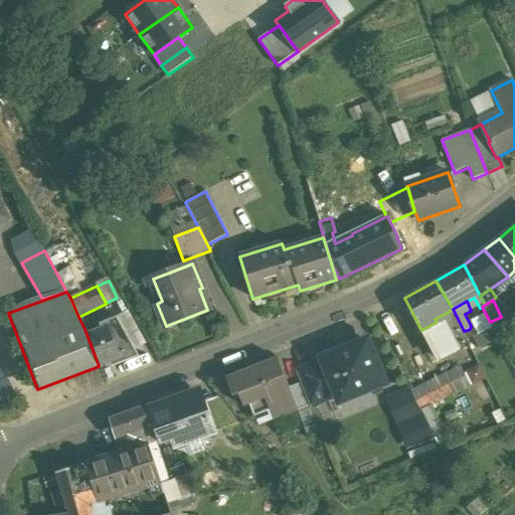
[(453,309),(445,314),(448,323),(454,335),(454,336),(464,331),(453,309)]
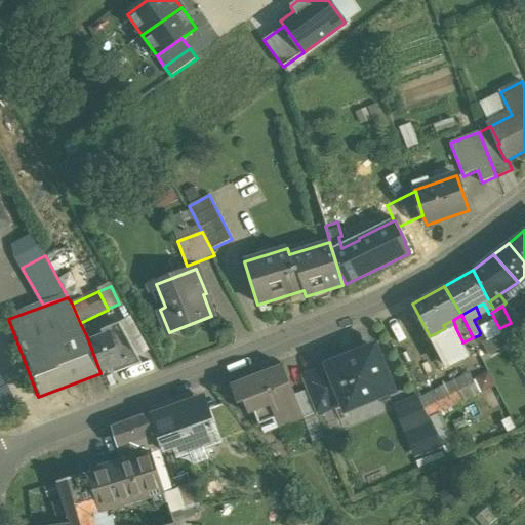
[(148,350),(129,317),(119,323),(137,356),(148,350)]
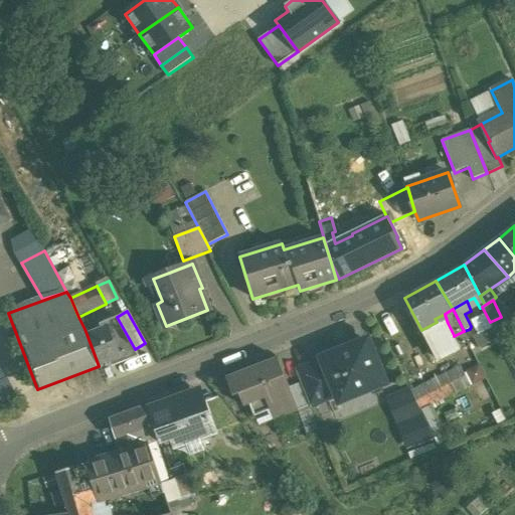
[(135,349),(117,317),(108,321),(122,357),(110,362),(112,367),(139,356),(135,349)]
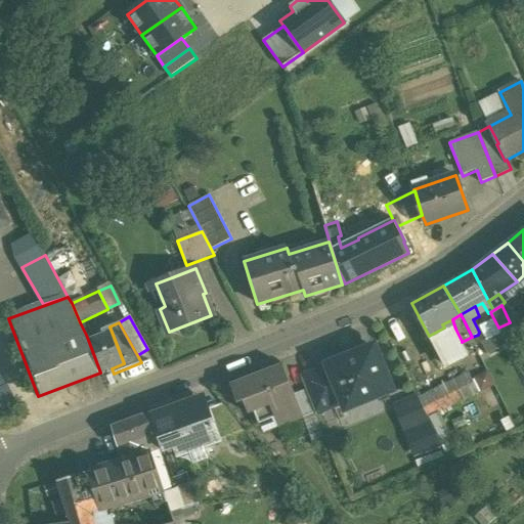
[(103,335),(88,340),(100,373),(112,368),(124,363),(110,326),(101,330),(103,335)]
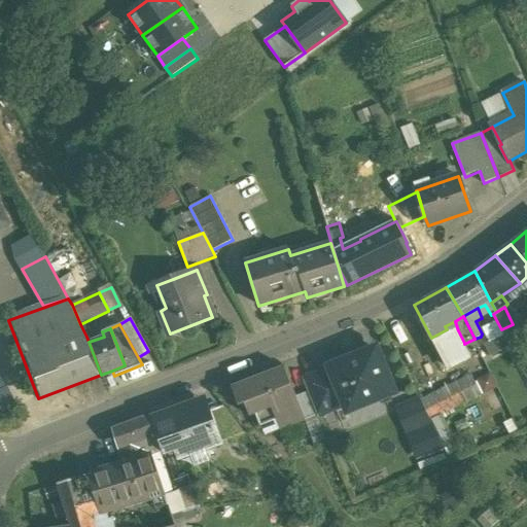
[(503,335),(484,345),(490,356),(510,346),(503,335)]
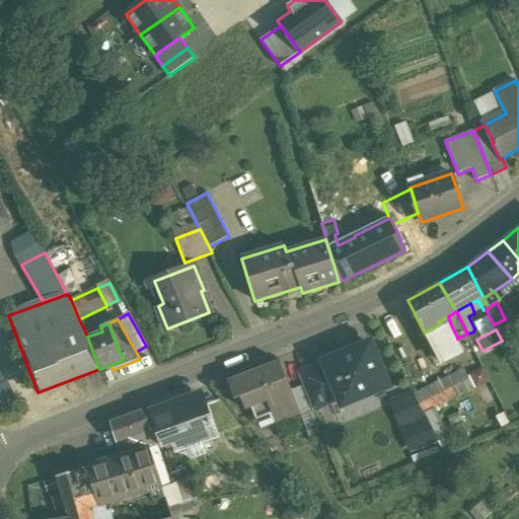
[(441,341),(438,335),(436,335),(433,334),(427,337),(439,360),(452,353),(445,339),(441,341)]
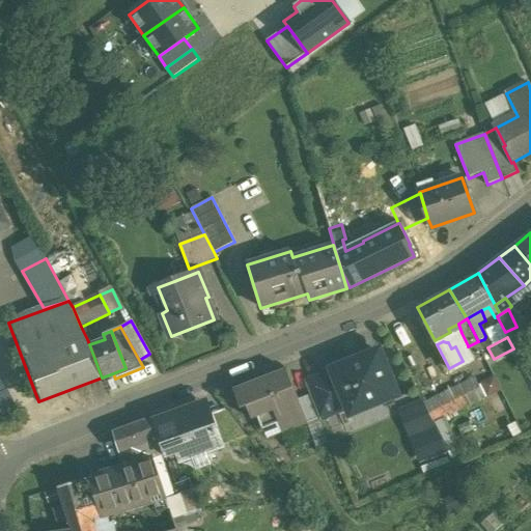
[(478,341),(468,346),(468,345),(463,347),(469,358),(483,351),(478,341)]
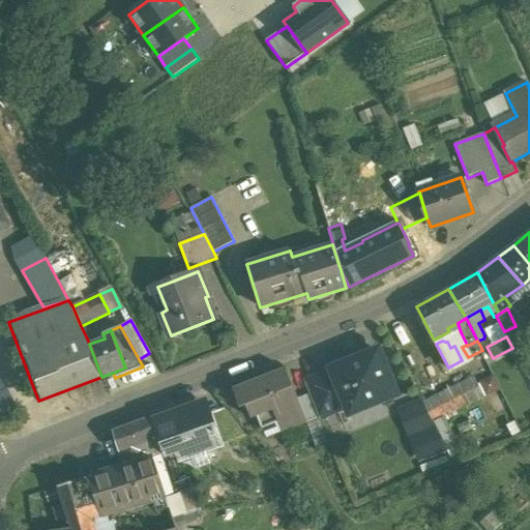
[(396,393),(378,352),(332,371),(348,406),(351,413),(396,393)]
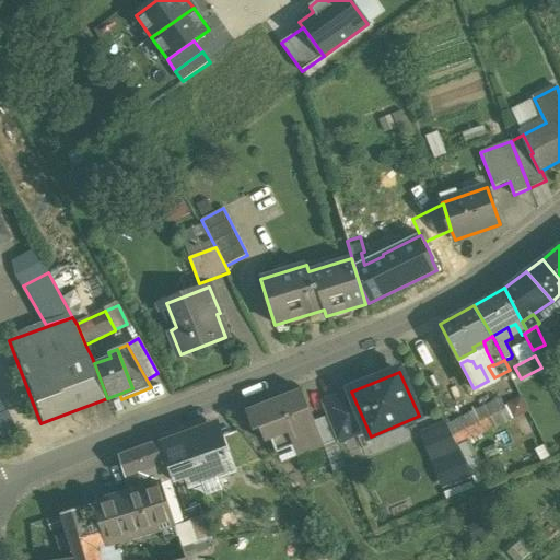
[(302,389),(246,411),(254,431),(260,429),(265,442),(271,440),(277,453),(296,445),(301,456),(324,446),(314,421),(302,389)]
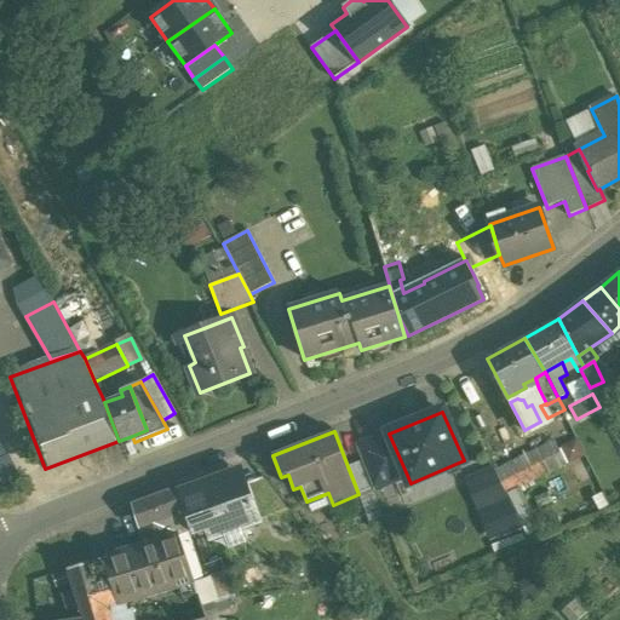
[(407,475),(389,434),(359,448),(362,461),(373,488),(407,475)]
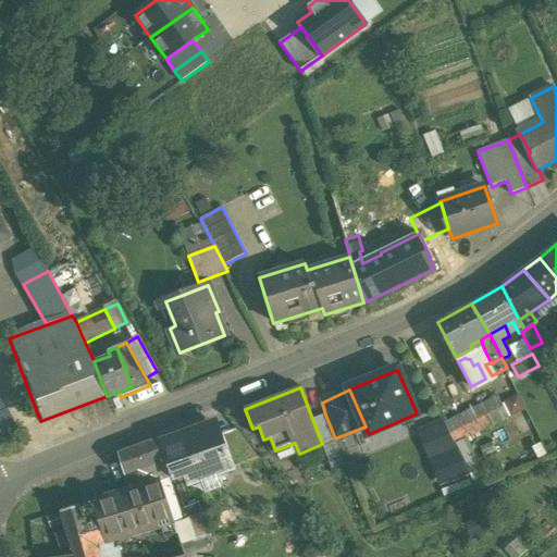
[(519,393),(504,398),(508,413),(523,409),(519,393)]
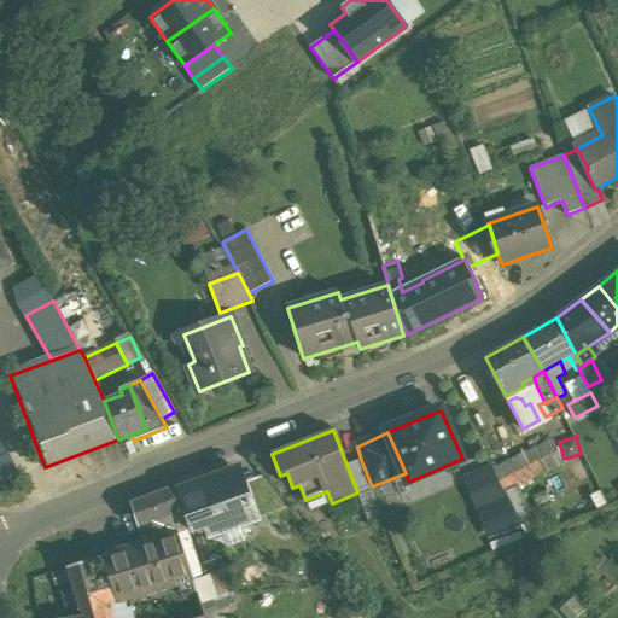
[(553,439),(534,449),(544,472),(564,462),(553,439)]
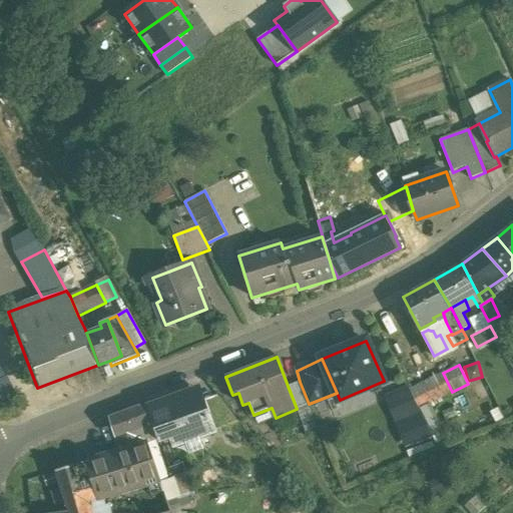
[(443,373),(410,390),(419,408),(452,392),(443,373)]
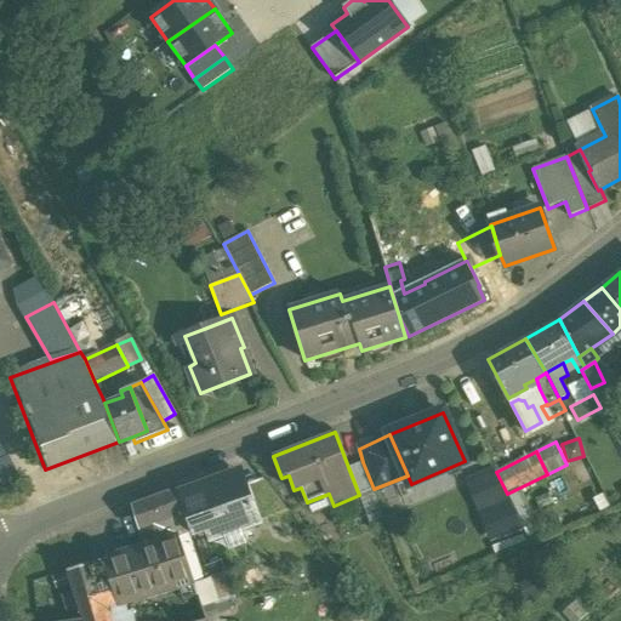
[(6,459),(0,461),(0,486),(15,480),(6,459)]
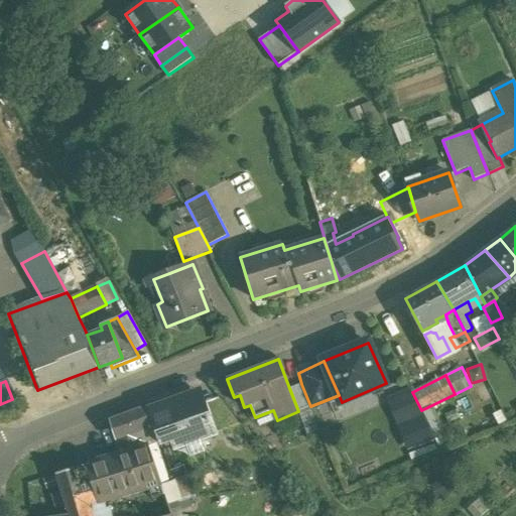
[(301,384),(289,388),(298,411),(310,406),(301,384)]
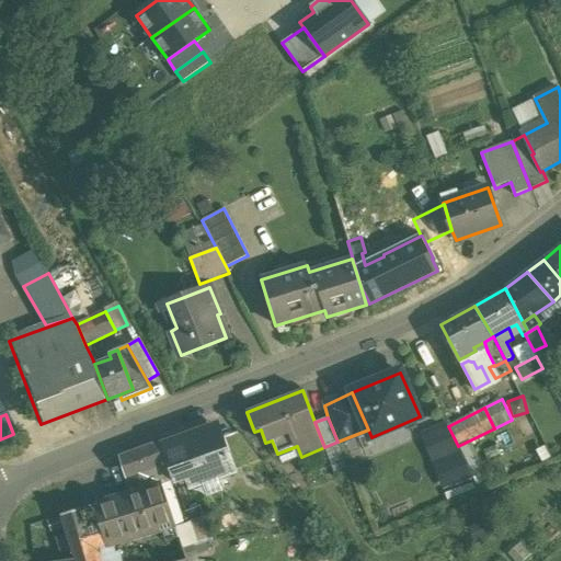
[(206,491),(217,487),(238,479),(236,472),(224,439),(219,425),(178,441),(183,457),(191,477),(184,478),(191,496),(206,491)]
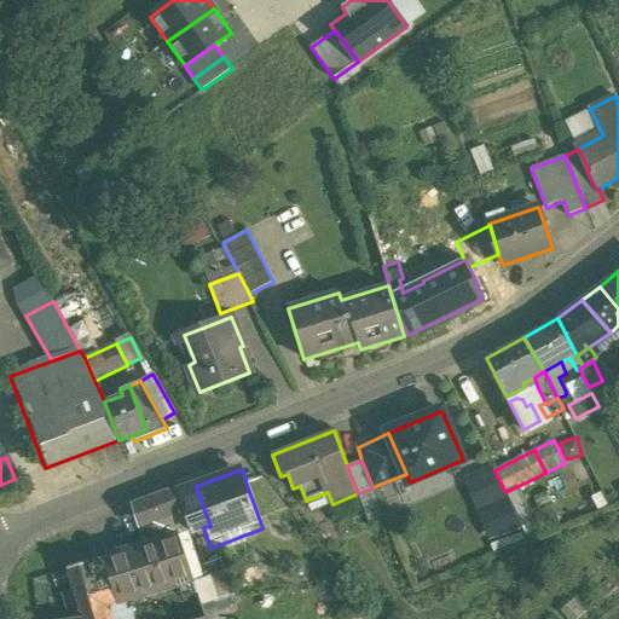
[(495,470),(469,481),(480,505),(507,496),(495,470)]
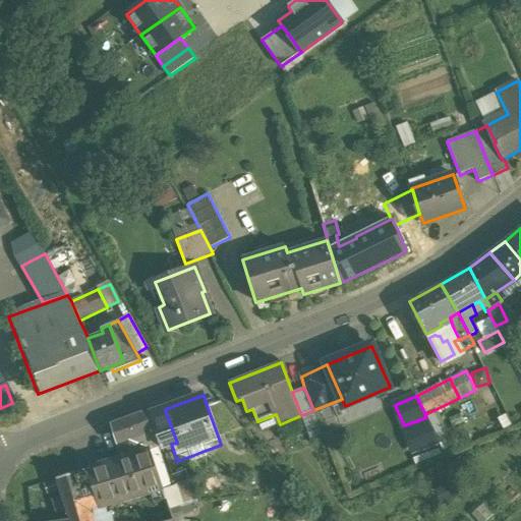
[(224,404),(208,408),(219,439),(244,431),(224,404)]
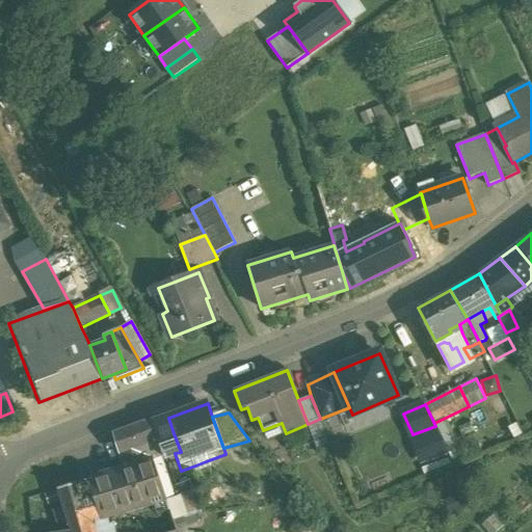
[(403,414),(397,416),(419,467),(448,454),(435,426),(413,434),(403,414)]
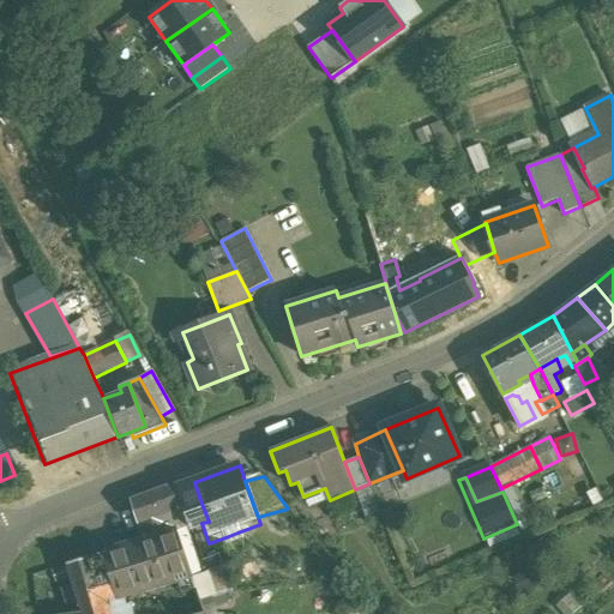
[(194,482),(174,486),(186,517),(190,528),(202,523),(209,522),(200,500),(194,482)]
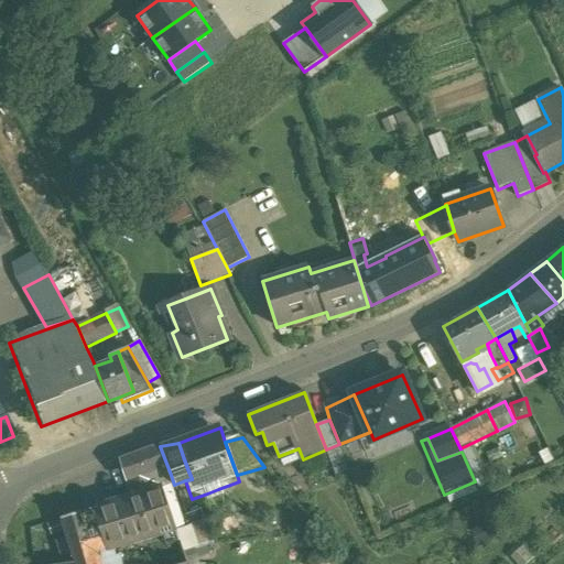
[(160,446),(155,449),(161,469),(165,479),(171,475),(160,446)]
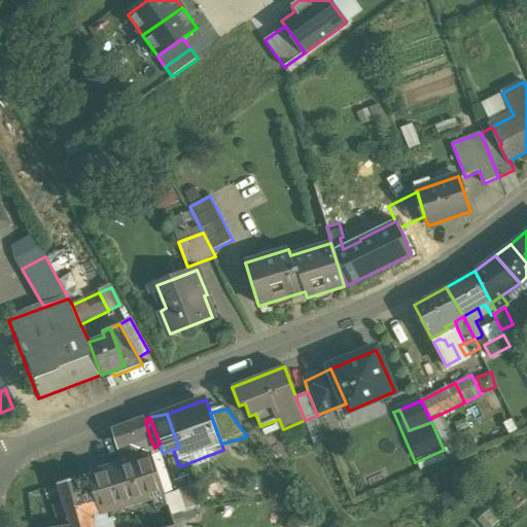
[(145,418),(112,430),(118,450),(150,438),(145,420),(145,418)]
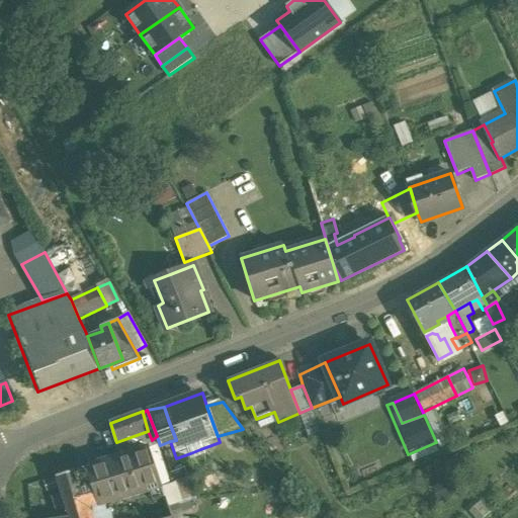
[(148,431),(116,442),(122,456),(150,447),(153,455),(158,454),(155,445),(154,445),(152,440),(148,431)]
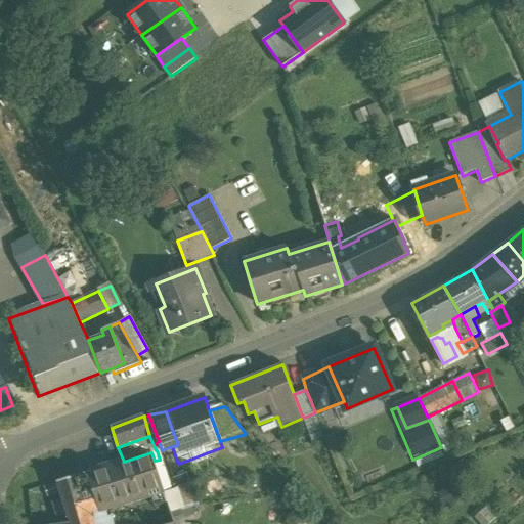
[(124,462),(90,472),(101,508),(102,509),(164,489),(162,484),(155,461),(151,452),(124,462)]
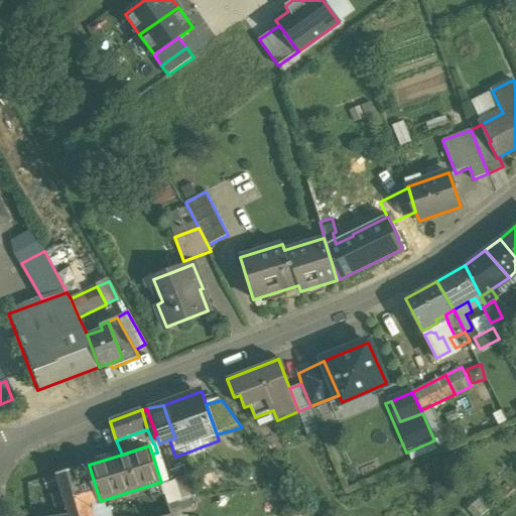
[(200,447),(189,452),(195,464),(205,460),(200,447)]
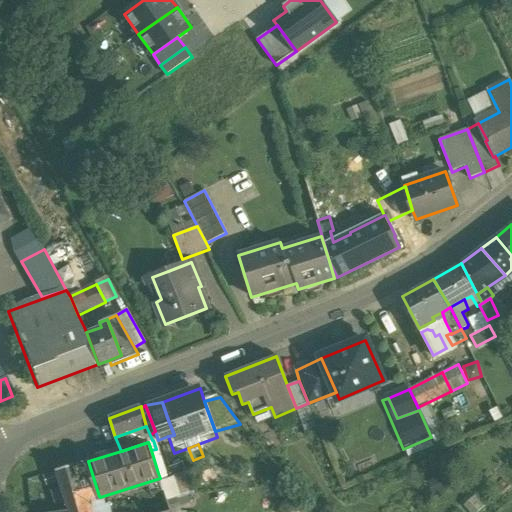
[(88,461),(57,471),(56,472),(69,511),(70,511),(69,511),(88,511),(86,499),(99,496),(88,461)]
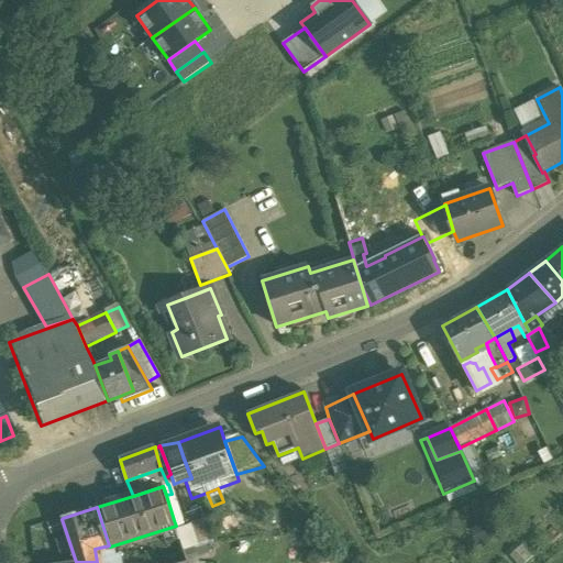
[(180,518),(174,520),(176,526),(177,530),(184,528),(180,518)]
